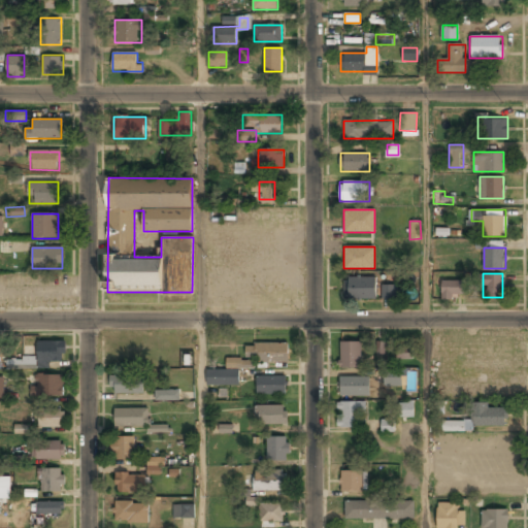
[(345,299),(375,298),(375,276),(345,277),(345,299)]
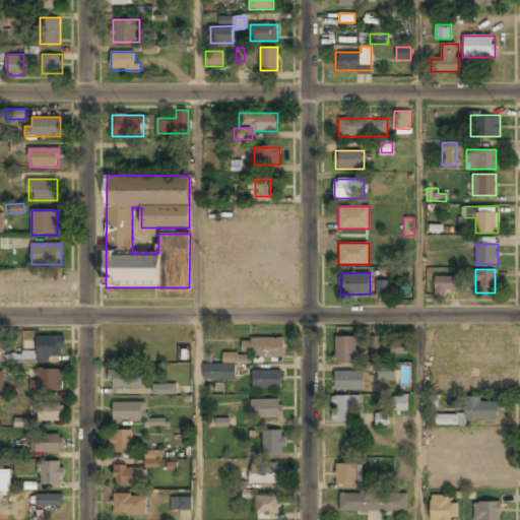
[(455,276),(436,276),(436,294),(455,294),(455,276)]
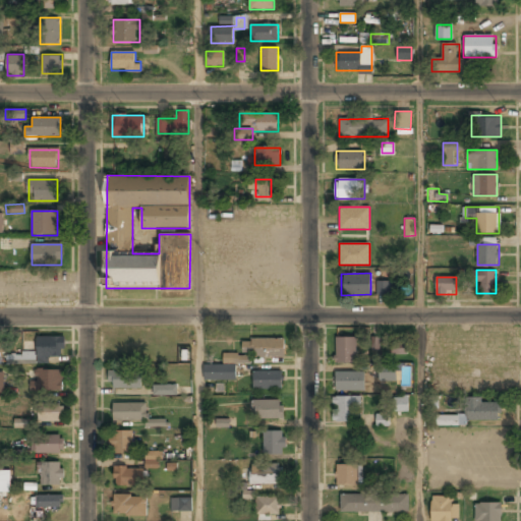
[(395,294),(395,281),(378,281),(378,294),(395,294)]
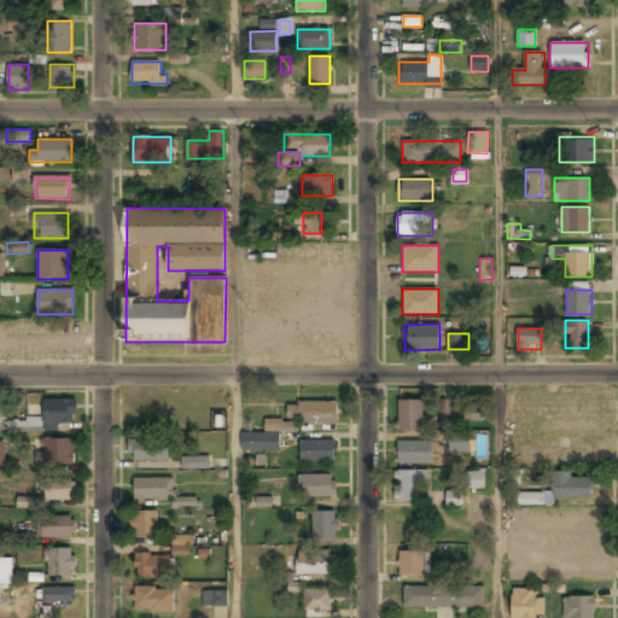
[(9,433),(59,432),(59,424),(76,424),(76,398),(44,400),(44,419),(9,419),(9,433)]
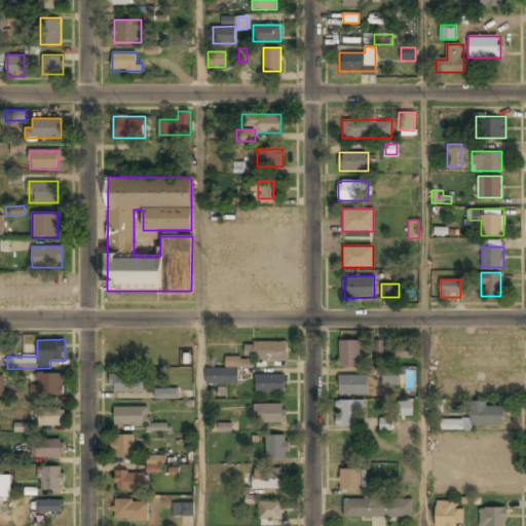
[(371,353),(383,354),(383,340),(371,339),(371,353)]
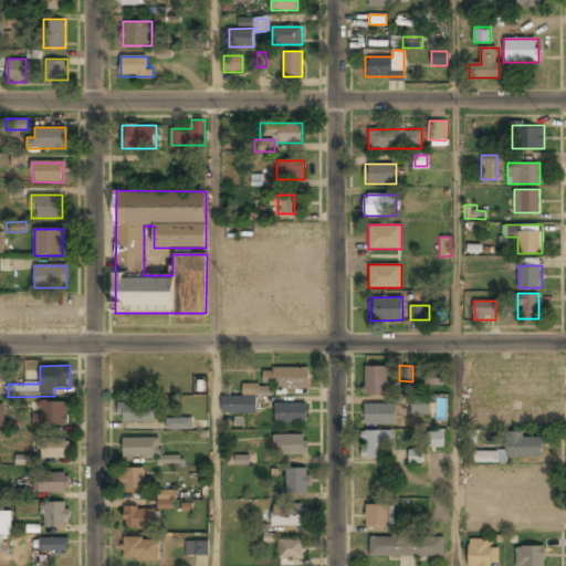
[(387,366),(365,366),(365,394),(387,394),(387,366)]
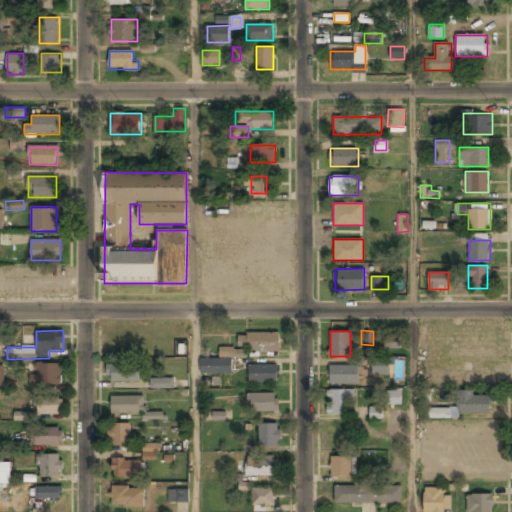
[(238,333),(238,356),(245,356),(245,351),(279,351),(279,333),(238,333)]
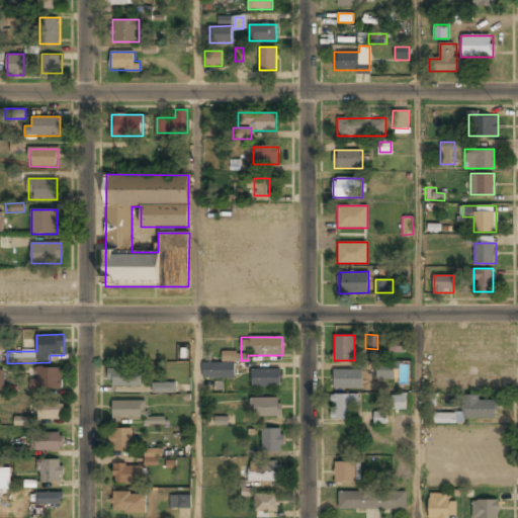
[(389,339),(389,351),(404,352),(405,340),(389,339)]
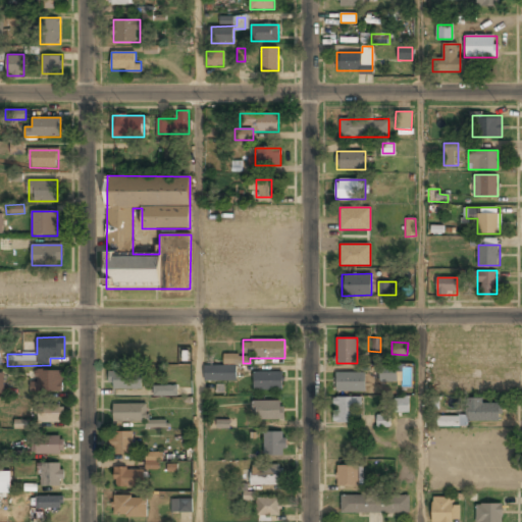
[(236,380),(236,364),(205,364),(205,380),(236,380)]
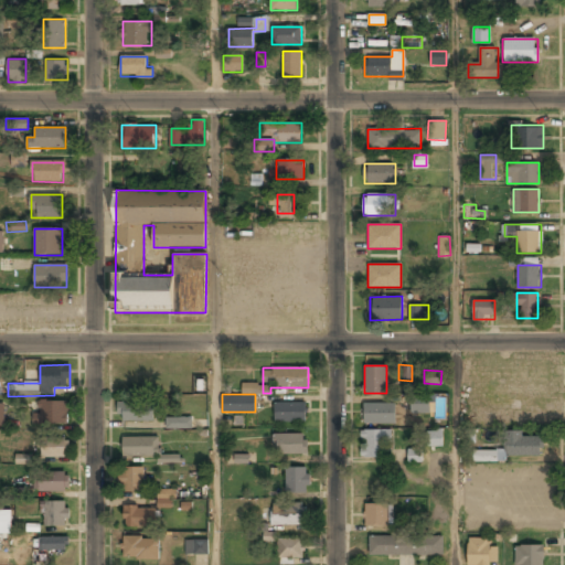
[(428,413),(428,397),(413,396),(412,413),(428,413)]
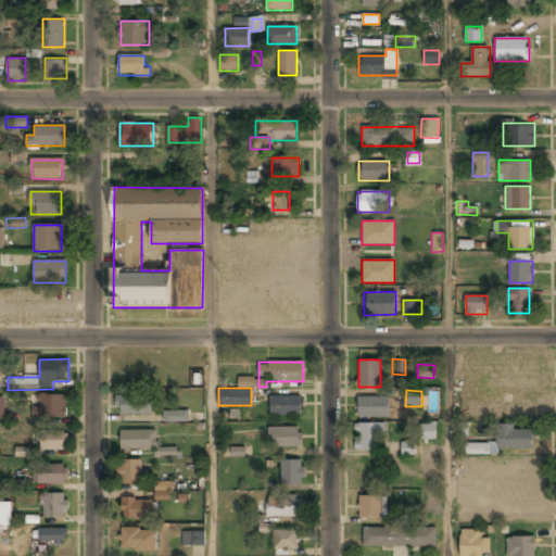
[(66,418),(66,394),(35,394),(35,418),(66,418)]
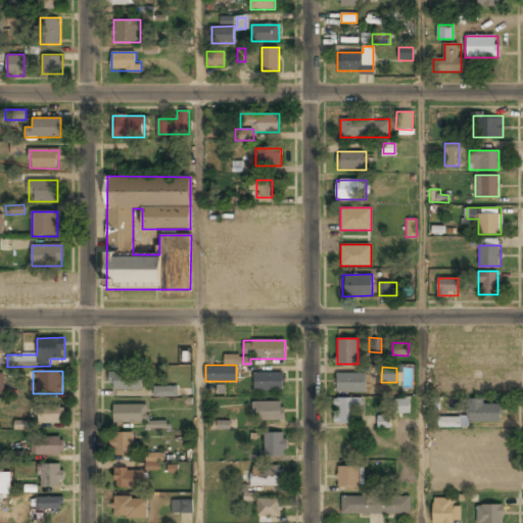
[(110,371),(110,390),(142,390),(142,371),(110,371)]
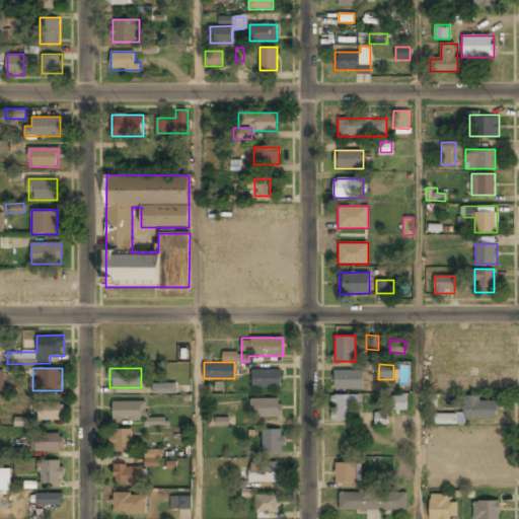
[(281,369),(252,369),(252,387),(281,387),(281,369)]
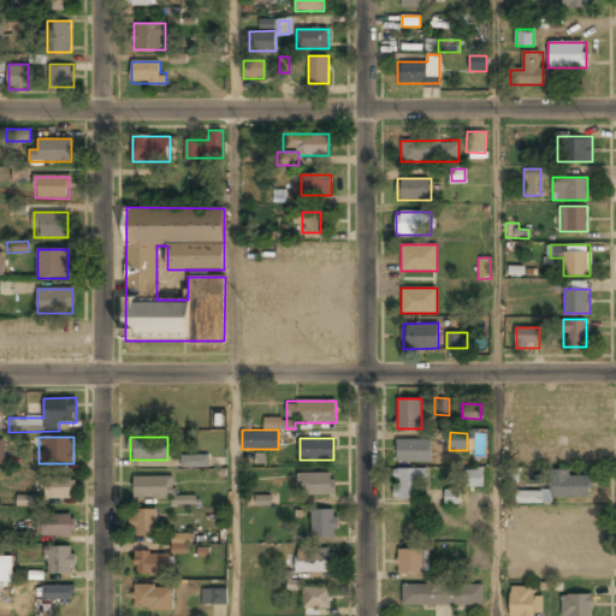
[(431,461),(431,439),(397,439),(397,461),(431,461)]
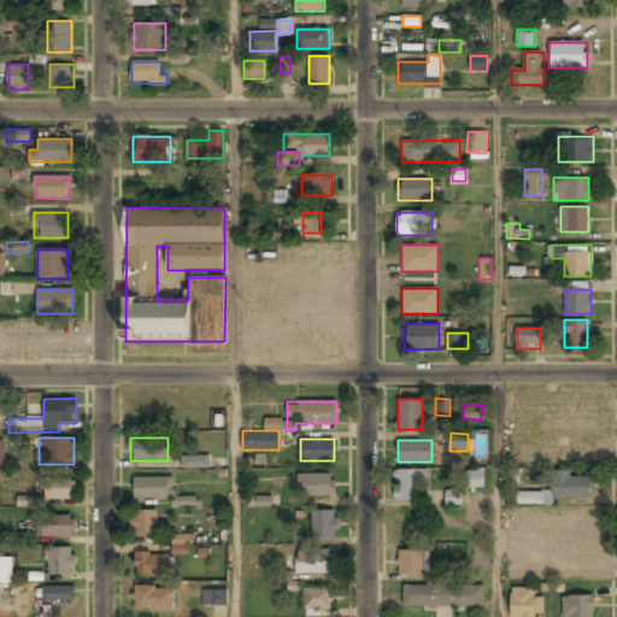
[(207,456),(183,456),(183,468),(209,466),(207,456)]
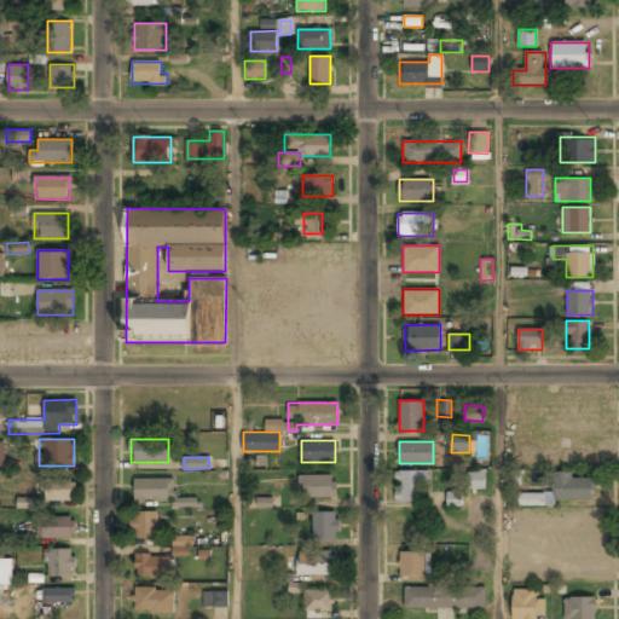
[(395,501),(420,501),(420,470),(395,470),(395,501)]
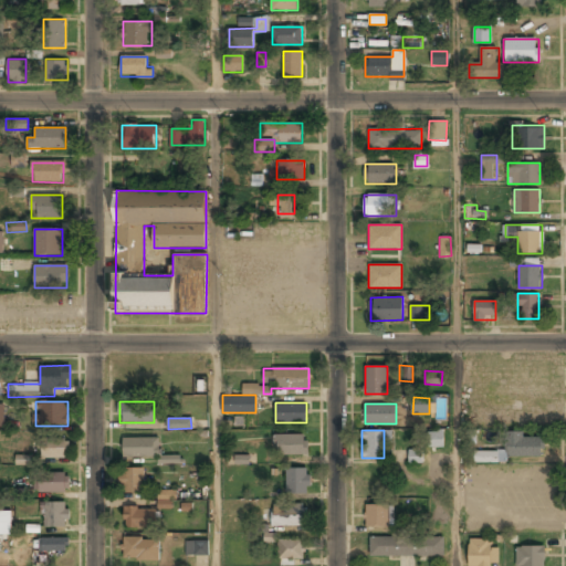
[(428,448),(444,447),(444,430),(427,431),(428,448)]
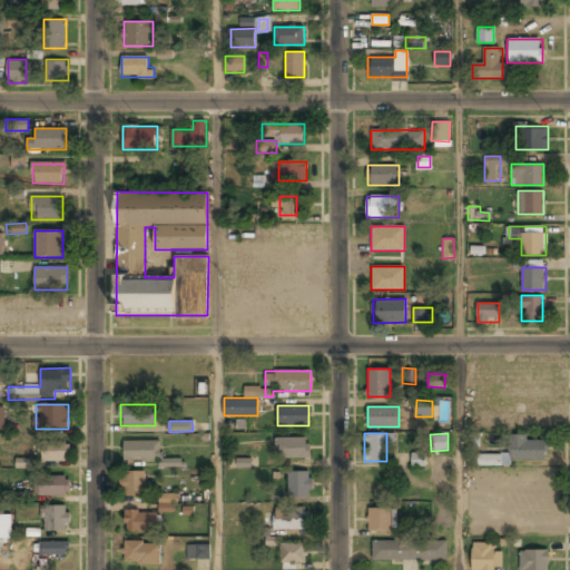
[(311,438),(276,438),(276,458),(311,458),(311,438)]
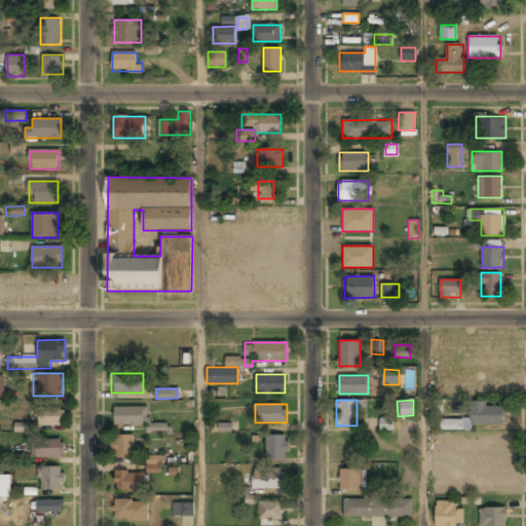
[(471,424),(505,424),(505,405),(471,405),(471,424)]
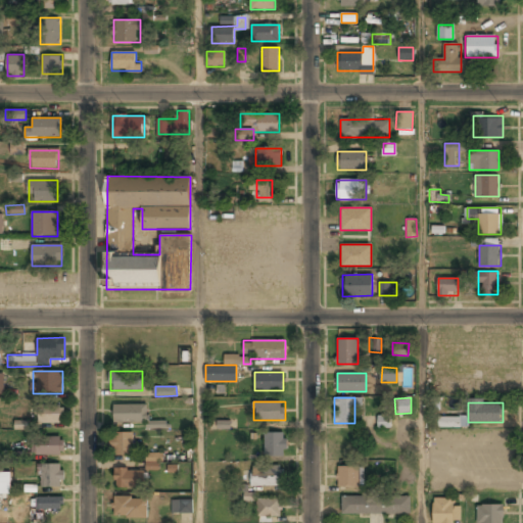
[(112,405),(112,422),(147,422),(147,405),(112,405)]
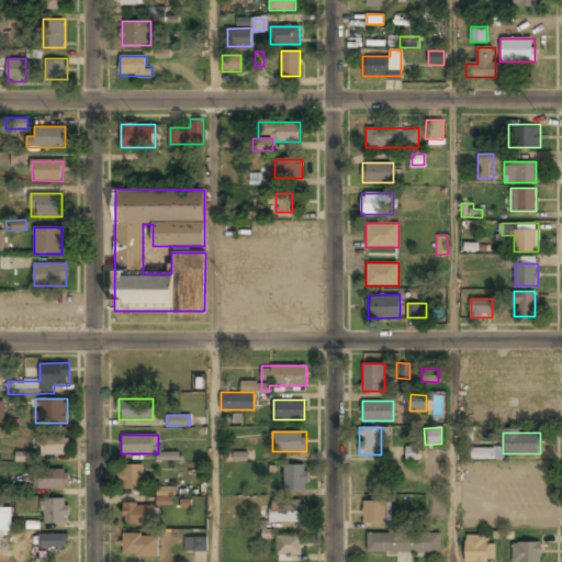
[(68,436),(40,436),(40,454),(68,454),(68,436)]
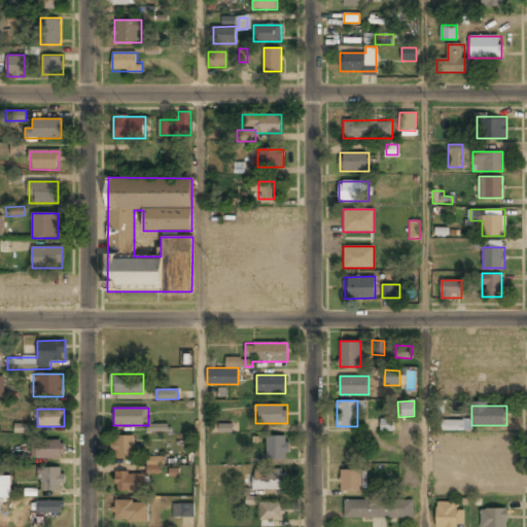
[(381,431),(394,431),(393,418),(380,419),(381,431)]
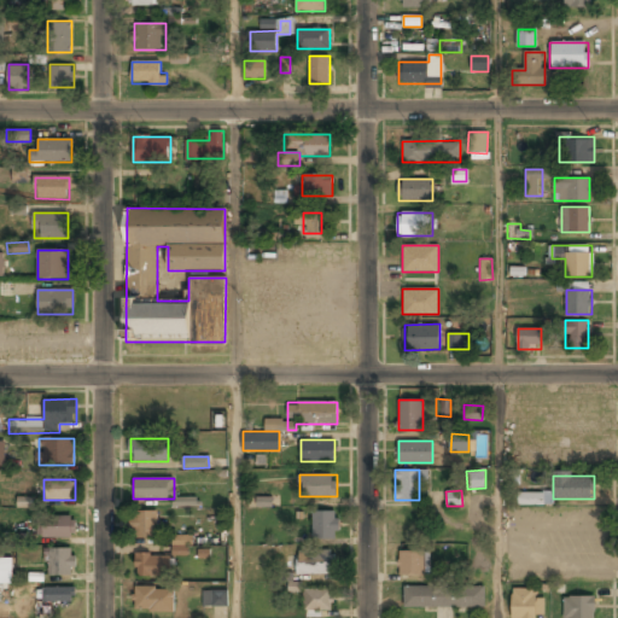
[(542,493),(519,494),(519,503),(542,503),(542,493)]
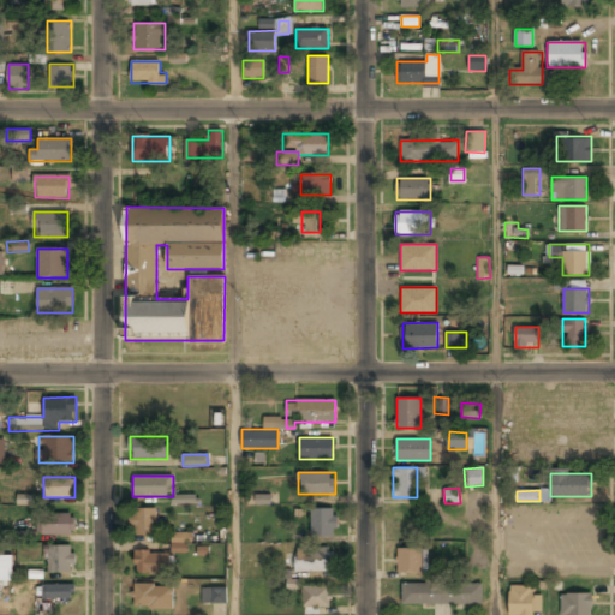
[(34,495),(17,495),(17,505),(34,505),(34,495)]
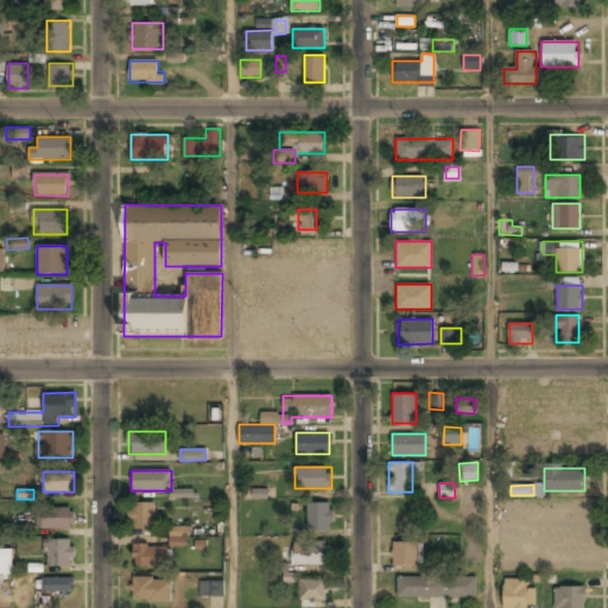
[(128,531),(154,531),(154,502),(128,502),(128,531)]
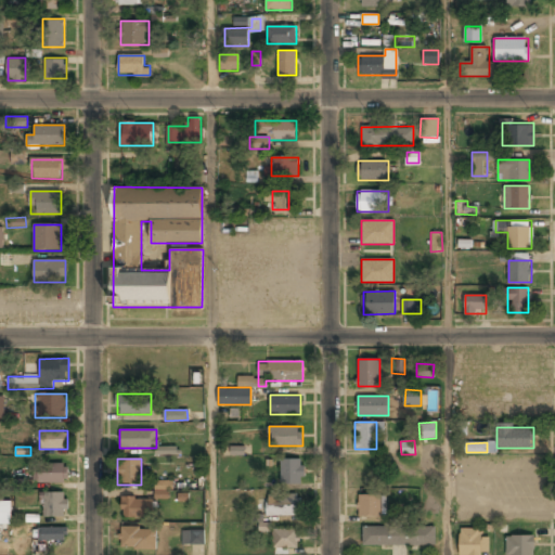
[(281,459),(281,486),(302,486),(302,459),(281,459)]
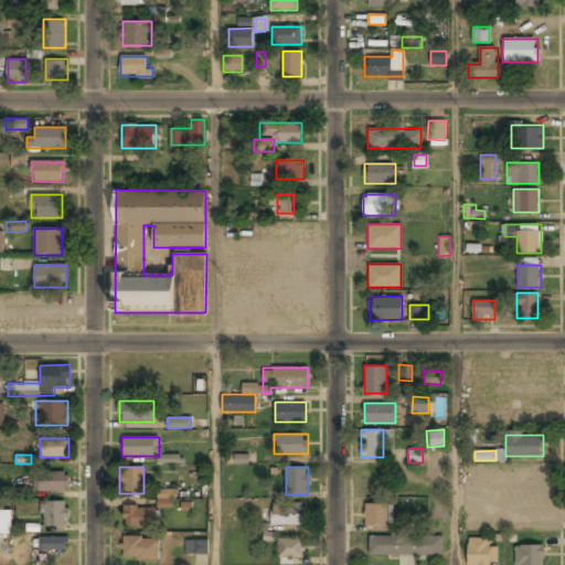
[(68,471),(35,471),(35,491),(68,491),(68,471)]
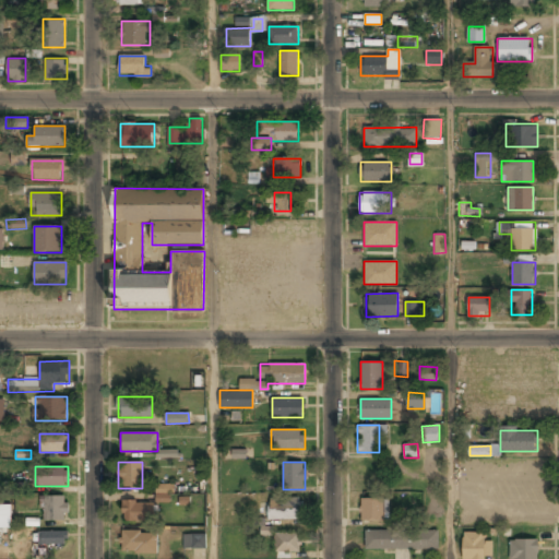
[(157,500),(169,500),(169,486),(157,486),(157,500)]
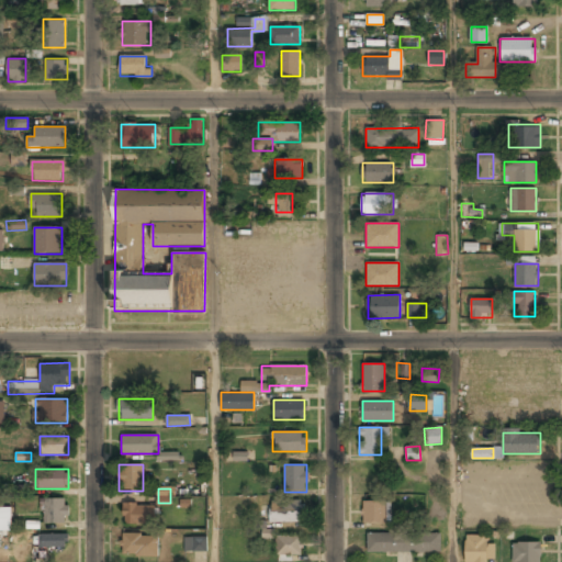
[(422,495),(403,496),(404,516),(423,515),(422,495)]
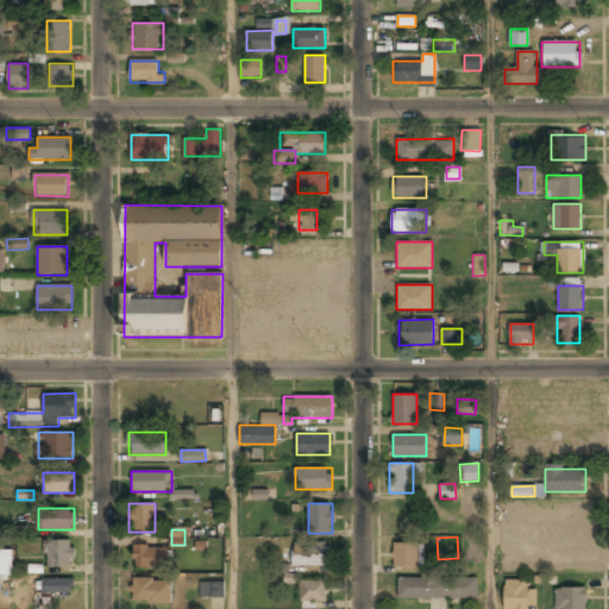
[(45,566),(74,566),(74,541),(45,541),(45,566)]
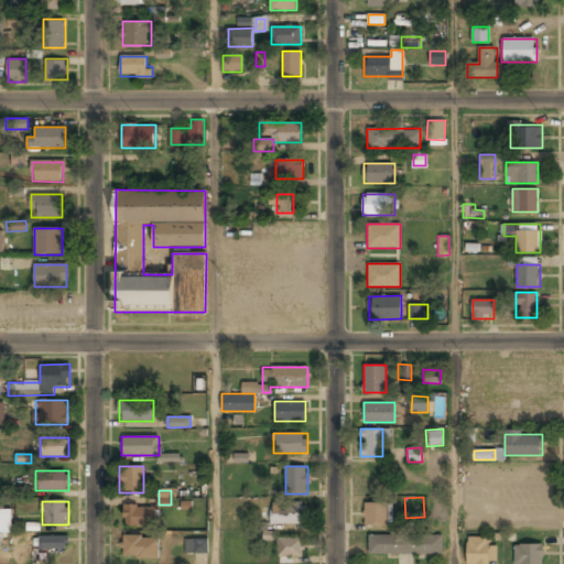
[(304,501),(271,501),(271,524),(304,524),(304,501)]
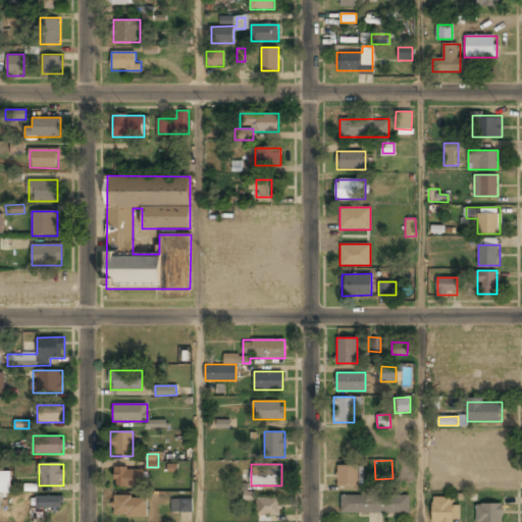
[(336,465),(336,485),(360,485),(360,466),(336,465)]
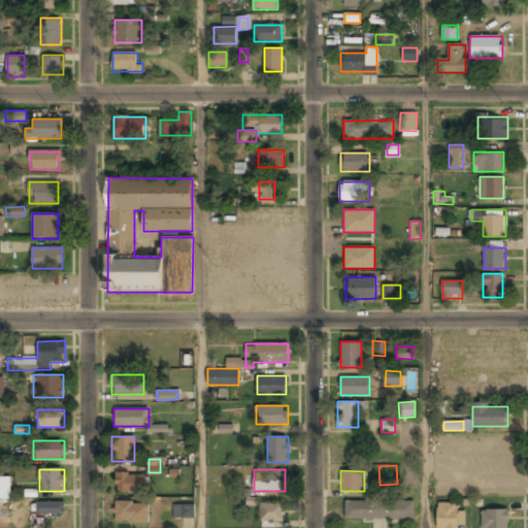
[(144,492),(144,474),(114,474),(114,492),(144,492)]
